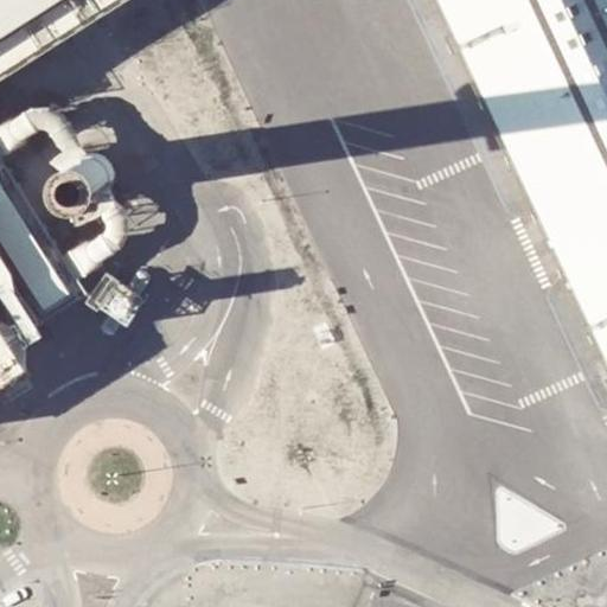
[(0,0),(0,38),(59,0),(0,0)]
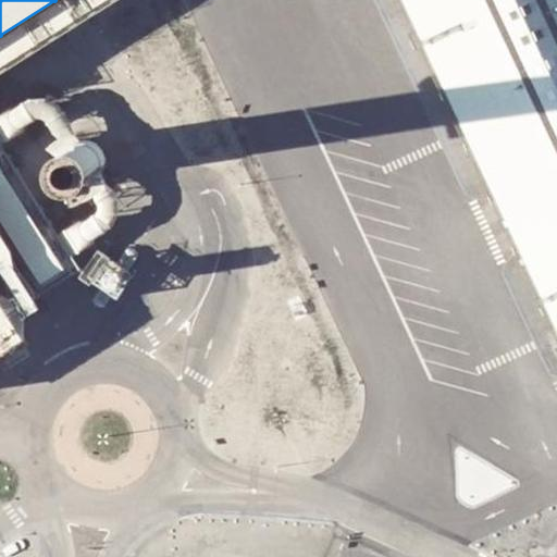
[(556,0),(399,0),(556,335),(556,0)]
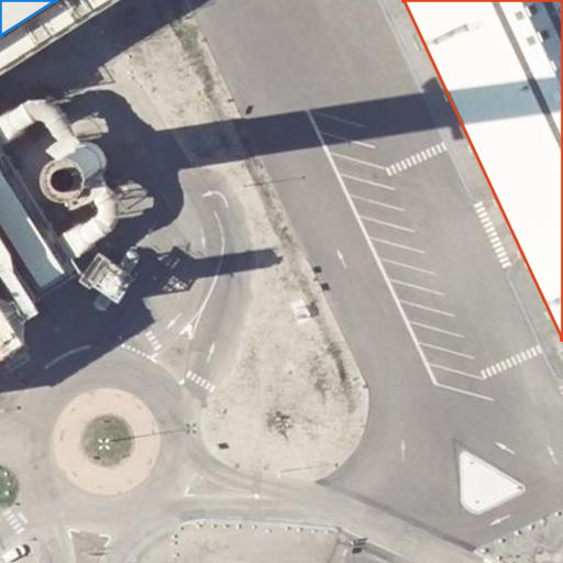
[(121,288),(121,285),(121,282),(120,279),(118,277),(114,275),(111,275),(108,276),(106,277),(103,279),(102,283),(102,286),(103,289),(106,291),(108,294),(111,294),(114,294),(117,293),(120,290),(121,288)]
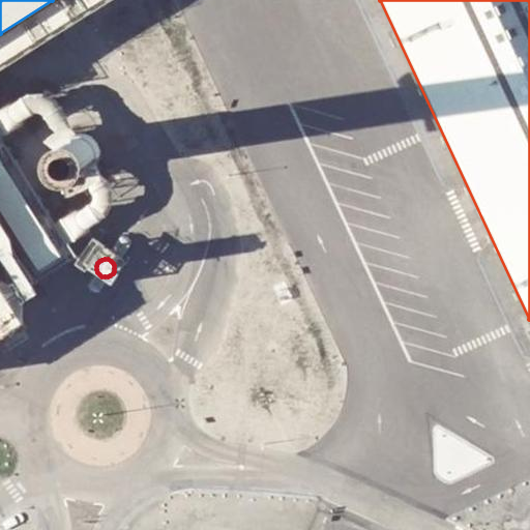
[(0,337),(21,324),(0,292),(0,337)]
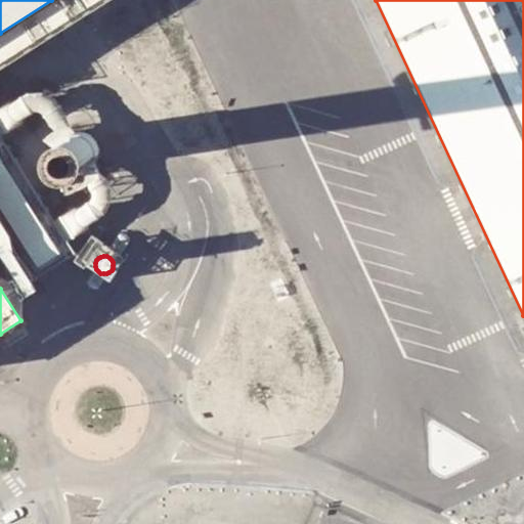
[(370,523),(325,507),(317,523),(370,523)]
